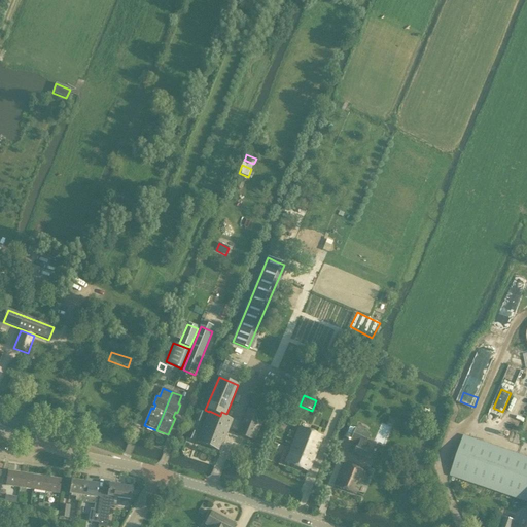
[(249,408),(238,434),(254,442),(265,416),(255,412),(258,406),(254,403),(252,409),(249,408)]
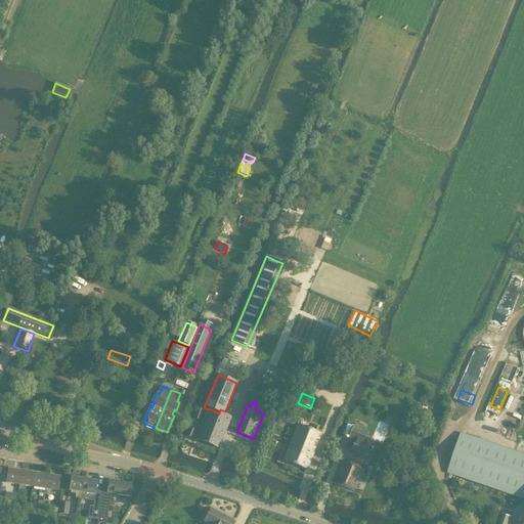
[(193,419),(194,419),(200,421),(202,415),(203,410),(198,408),(197,412),(193,419)]
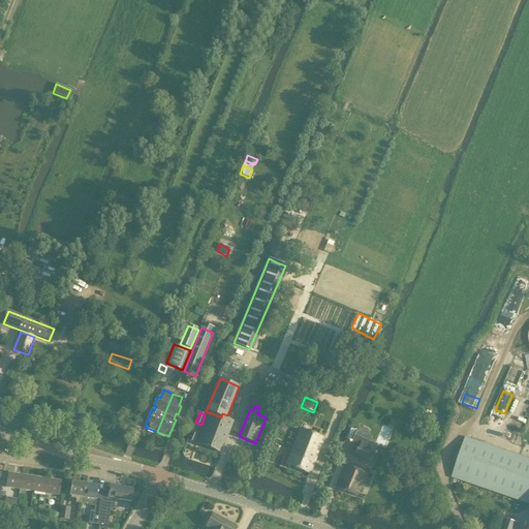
[(216,438),(225,441),(234,422),(225,418),(227,415),(222,413),(221,417),(210,412),(210,413),(204,430),(217,436),(216,438)]
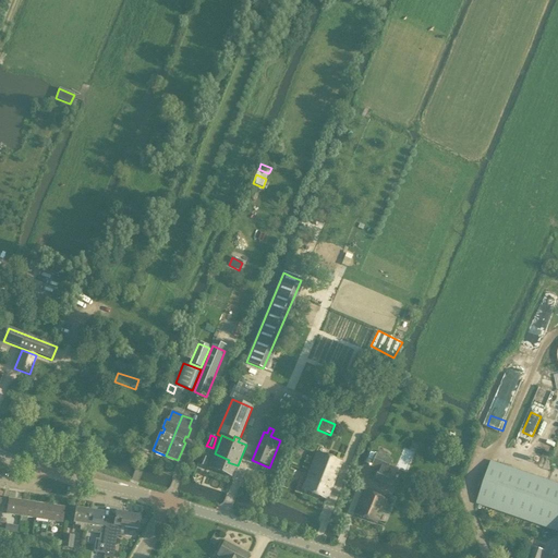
[(341,462),(317,452),(302,490),(326,500),(341,462)]
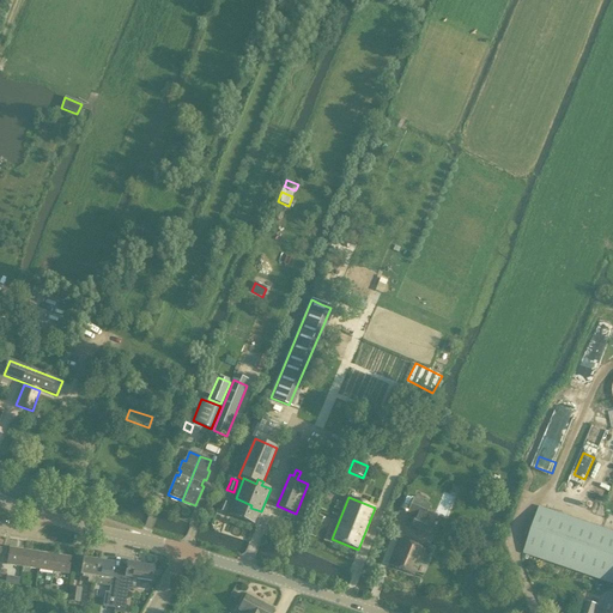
[(252,505),(236,498),(229,514),(255,525),(261,511),(250,508),(252,505)]
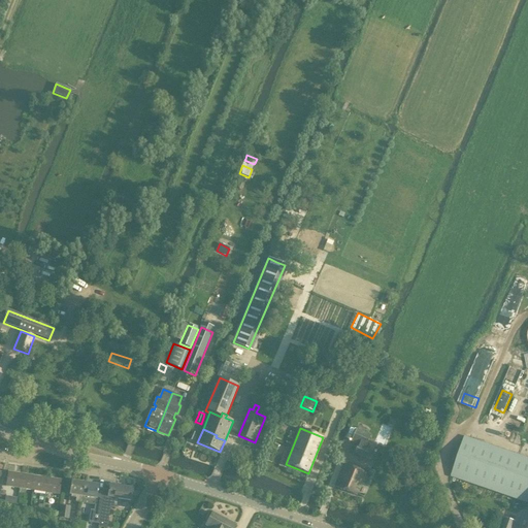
[(370,447),(367,443),(370,435),(356,429),(351,440),(358,444),(354,454),(365,459),(369,450),(370,447)]
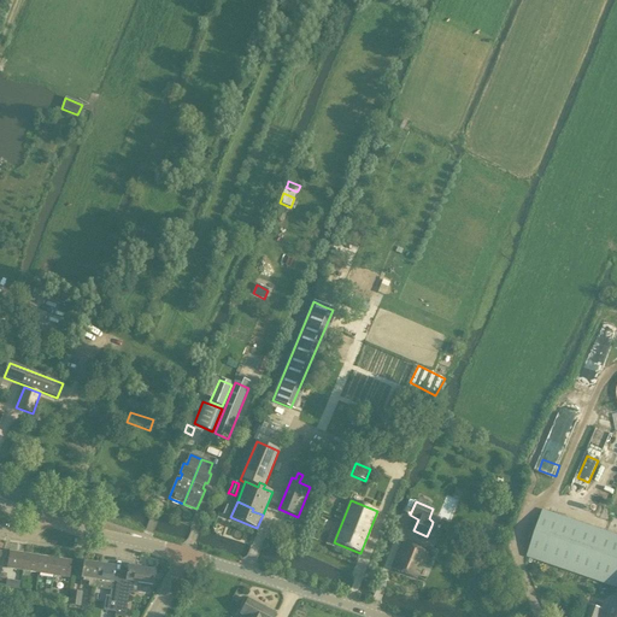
[(616,616),(616,535),(544,511),(528,557),(616,587),(616,594),(610,615),(616,616)]
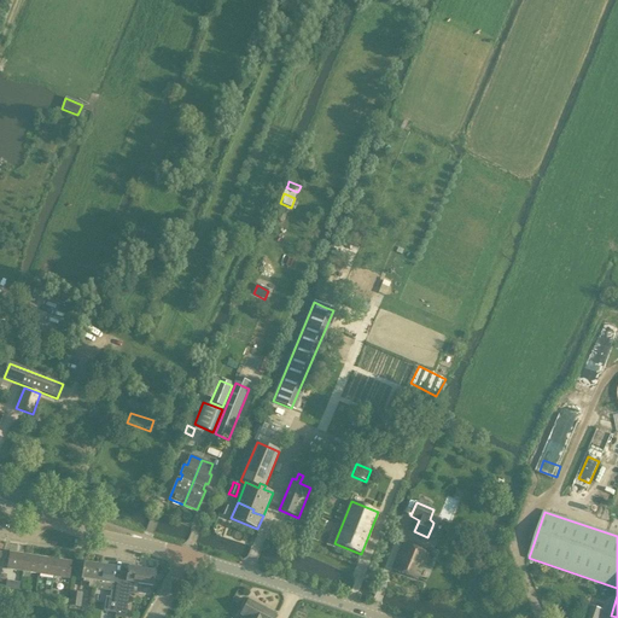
[(418,579),(427,554),(403,543),(392,570),(418,579)]
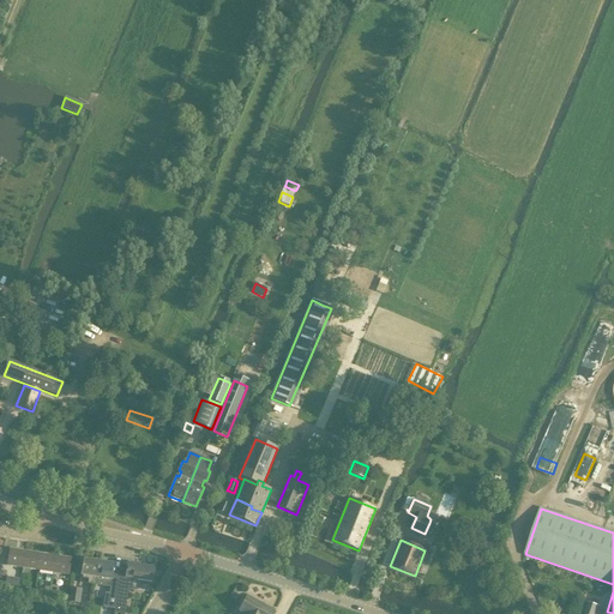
[(23,569),(25,552),(10,549),(7,566),(23,569)]
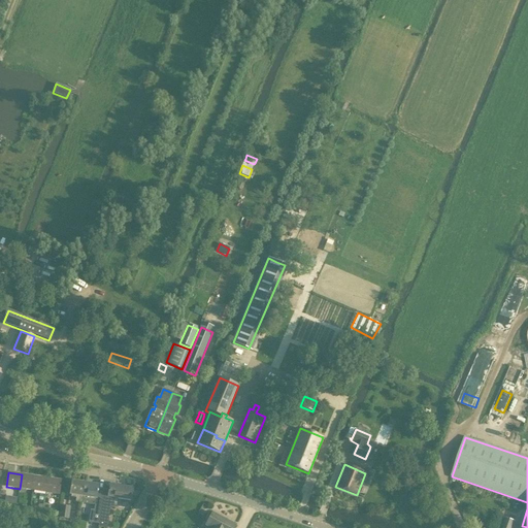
[(32,491),(34,476),(22,474),(20,489),(32,491)]
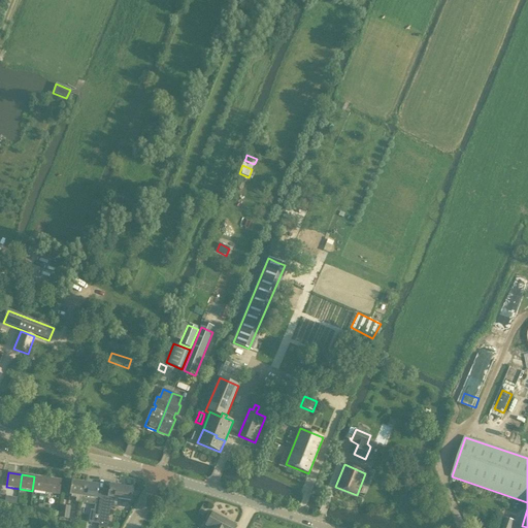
[(44,492),(46,479),(34,476),(32,491),(44,492)]
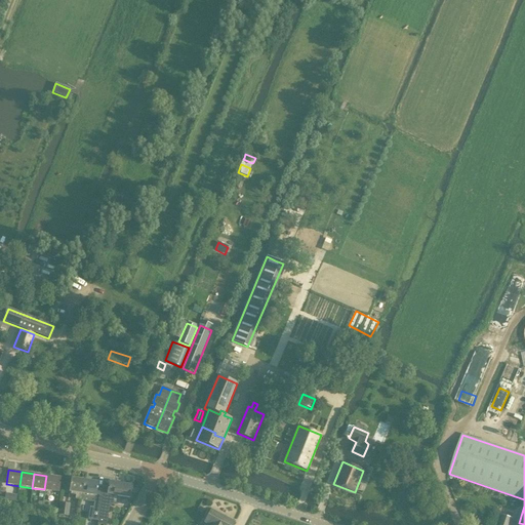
[(58,491),(61,478),(46,476),(44,489),(58,491)]
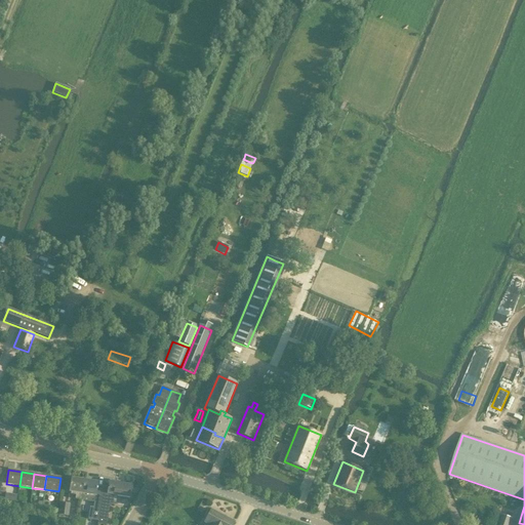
[(81,500),(84,480),(71,478),(69,492),(76,493),(75,499),(81,500)]
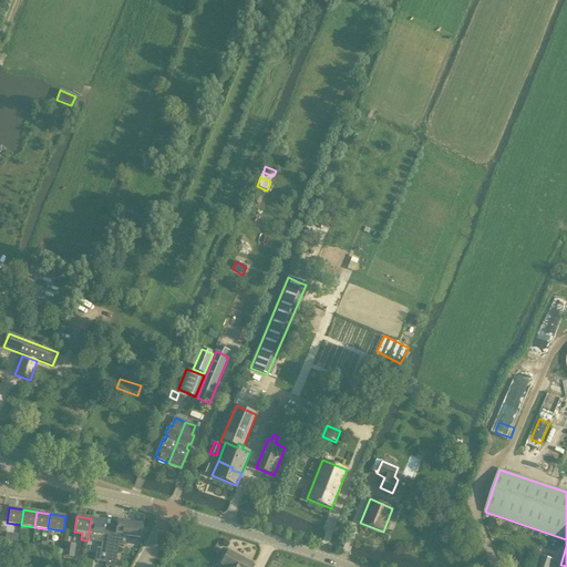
[(88,540),(103,543),(105,521),(91,518),(88,540)]
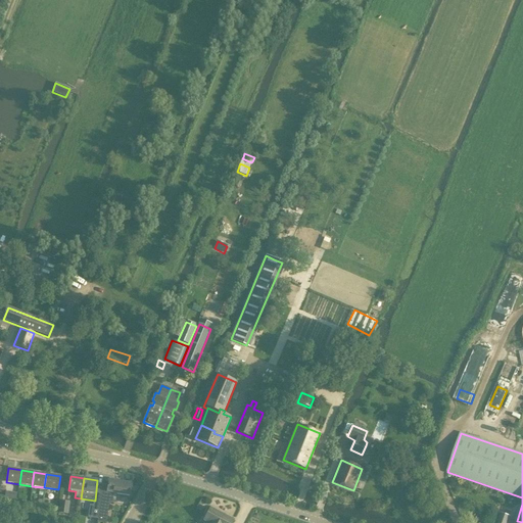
[(115,504),(116,494),(123,495),(130,496),(131,491),(131,486),(132,484),(125,483),(108,480),(107,492),(102,491),(100,508),(98,519),(98,522),(103,522),(105,522),(109,503),(115,504)]
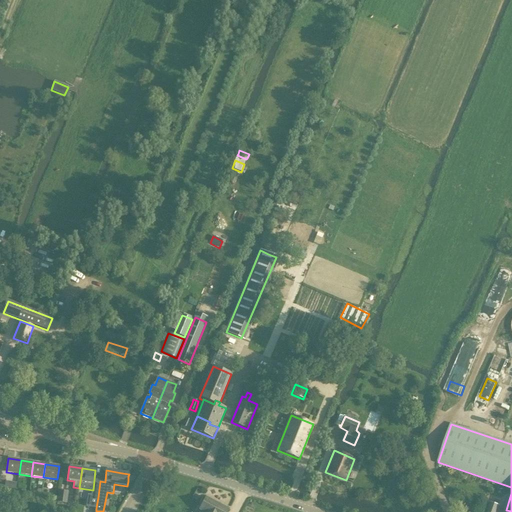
[(66,503),(68,492),(59,491),(57,502),(66,503)]
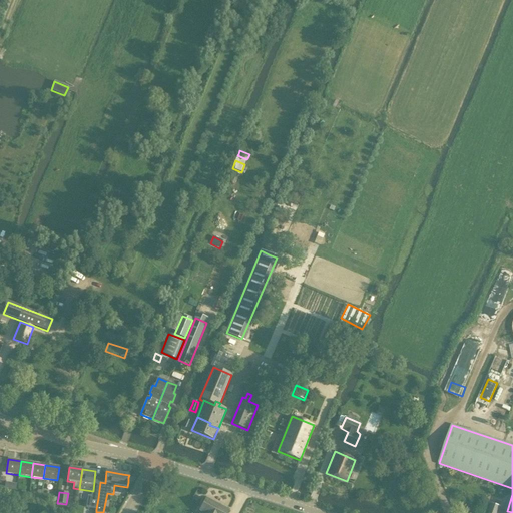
[(96,509),(98,498),(91,497),(88,496),(86,507),(96,509)]
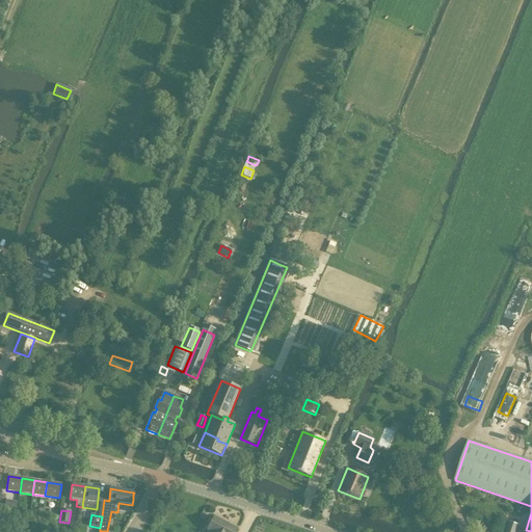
[(207,530),(211,531),(236,531),(238,530),(214,516),(207,530)]
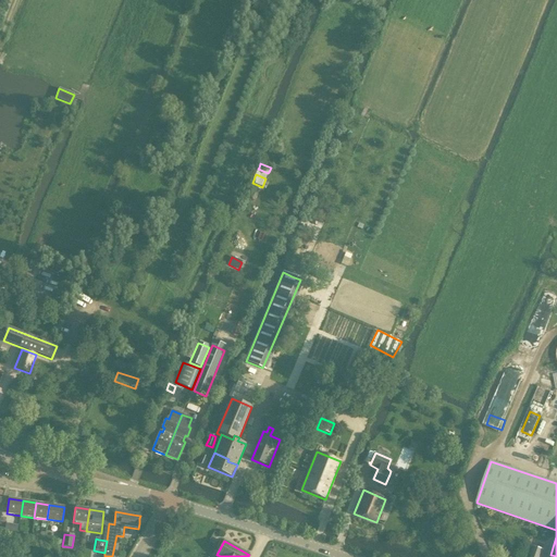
[(541,556),(543,551),(533,547),(530,556),(541,556)]
